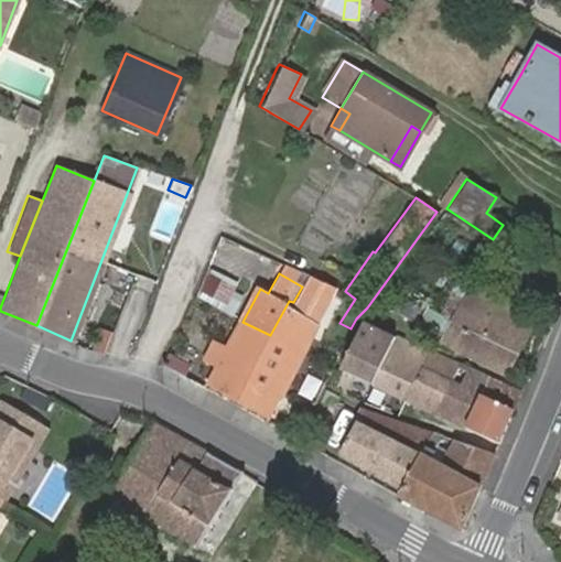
[(220,278),(211,274),(203,291),(213,296),(220,278)]
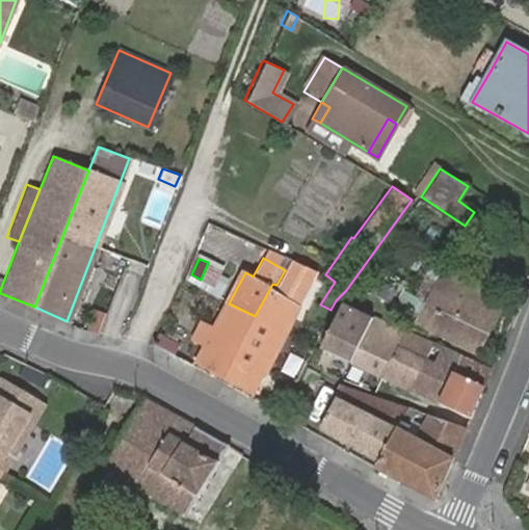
[(255,316),(285,332),(298,306),(297,305),(315,271),(291,260),(285,270),(276,285),(272,284),(255,316)]
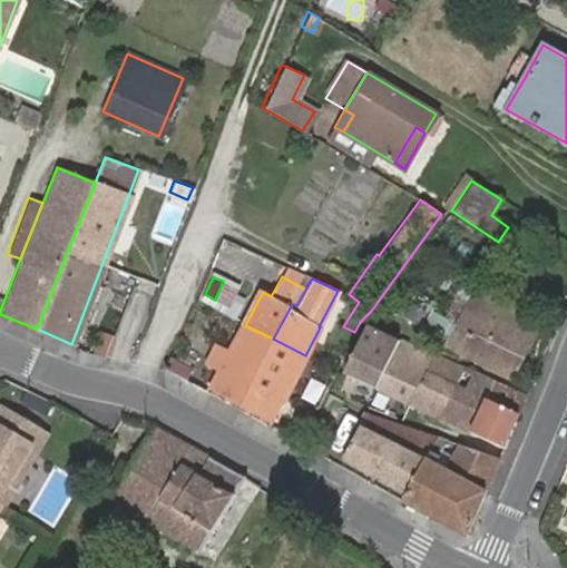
[(501,310),(477,358),(508,374),(538,320),(479,283),(472,294),(501,310)]
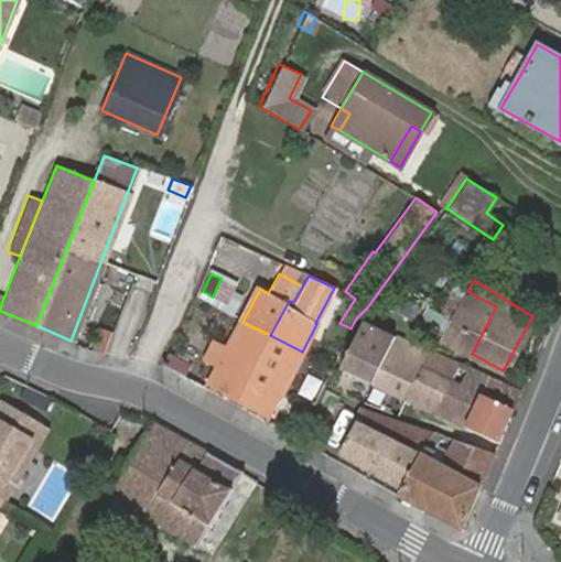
[(123,294),(110,290),(106,301),(119,305),(123,294)]
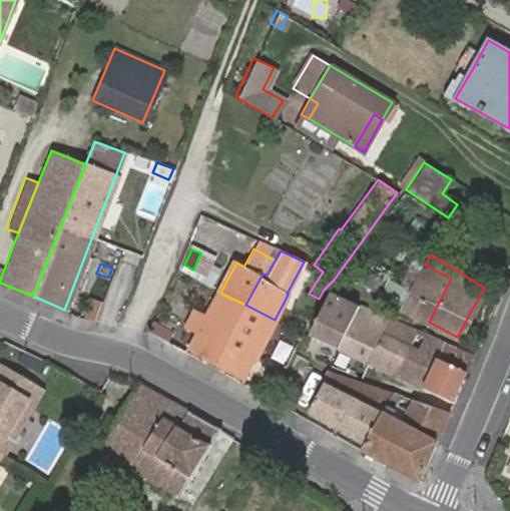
[(399,285),(405,288),(411,293),(423,271),(411,264),(399,285)]
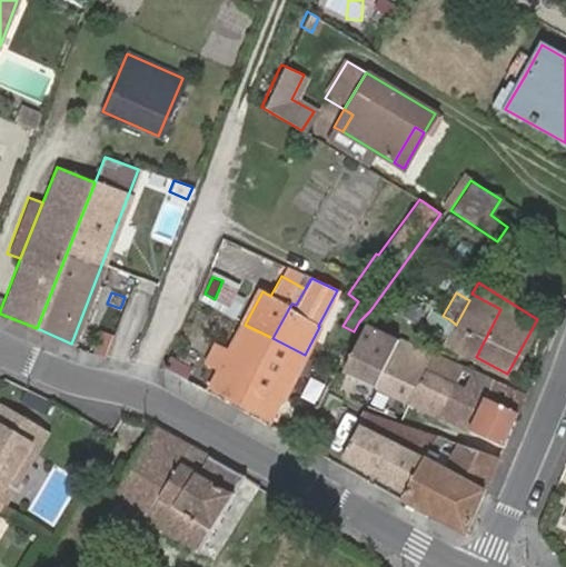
[(446,342),(476,357),(500,309),(472,294),(469,300),(456,325),(446,342)]
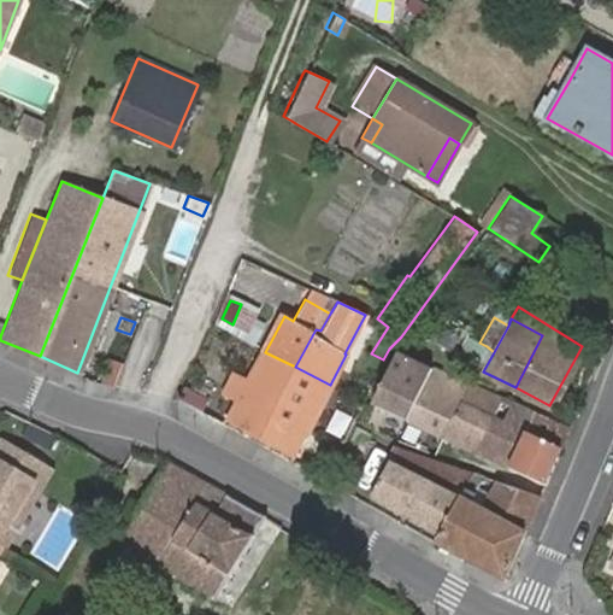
[(370,404),(405,420),(430,367),(419,362),(394,351),(370,404)]
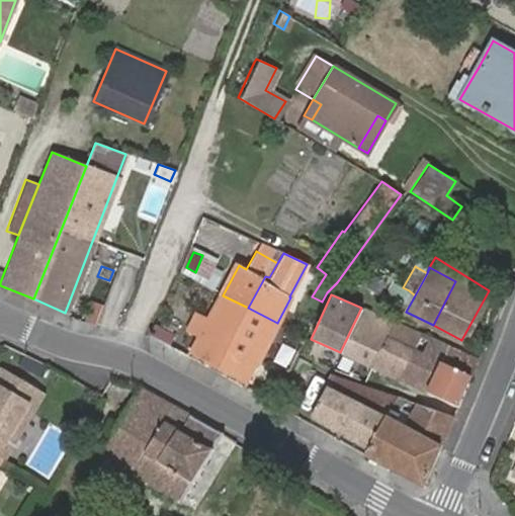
[(226,351),(248,308),(223,295),(188,357),(210,369),(221,349),(226,351)]
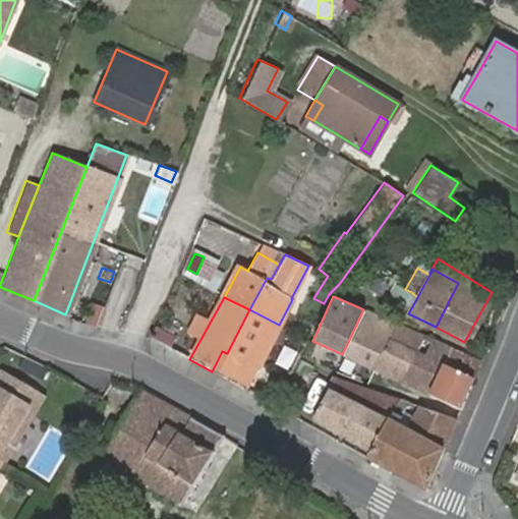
[(212,371),(244,388),(279,325),(249,309),(227,353),(222,351),(212,371)]
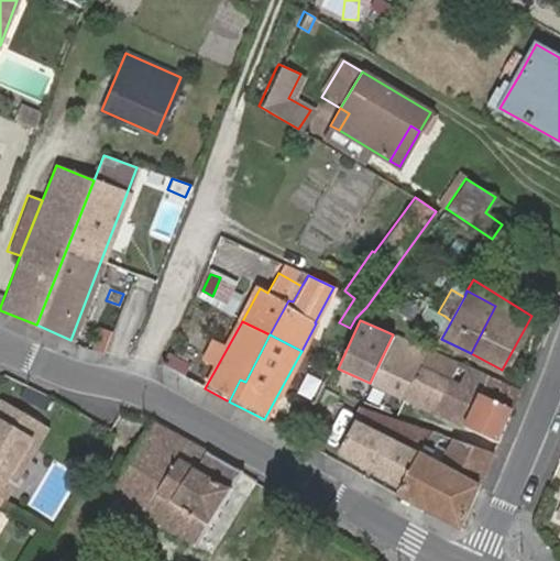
[(393,334),(370,383),(402,397),(425,348),(407,340),(393,334)]
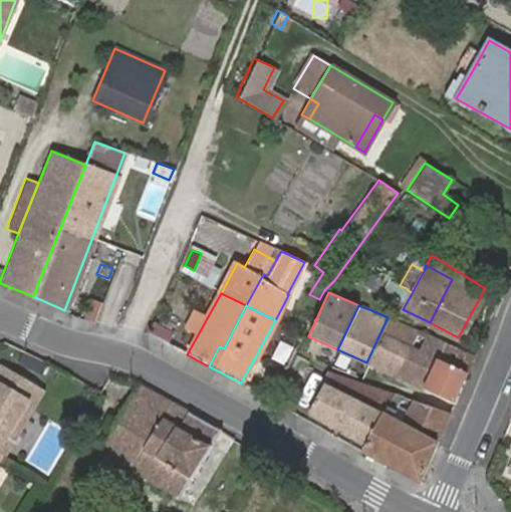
[(388,317),(366,362),(395,375),(417,329),(388,317)]
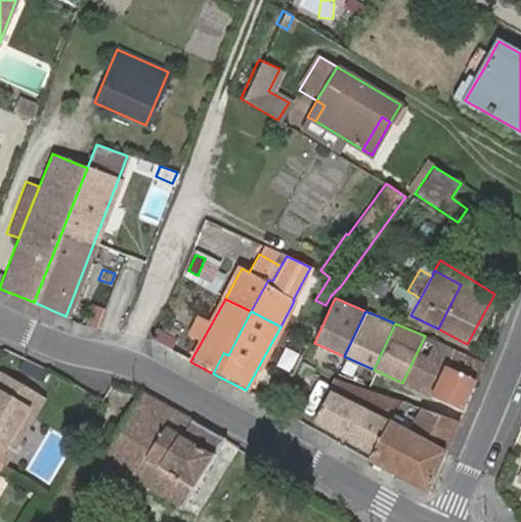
[(402,383),(430,394),(452,348),(433,339),(425,336),(402,383)]
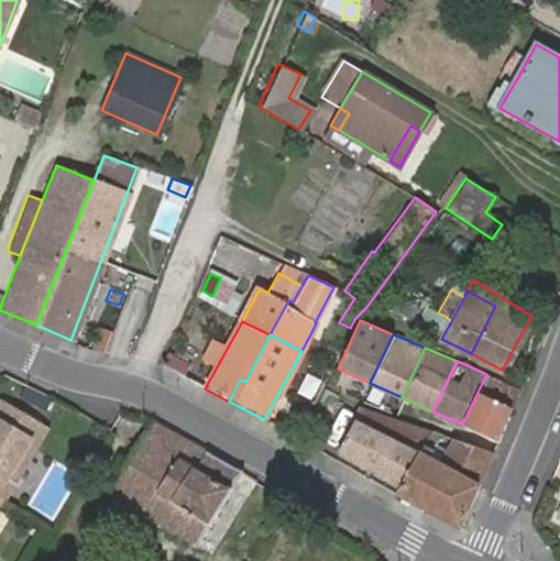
[(486,374),(462,424),(496,439),(518,388),(486,374)]
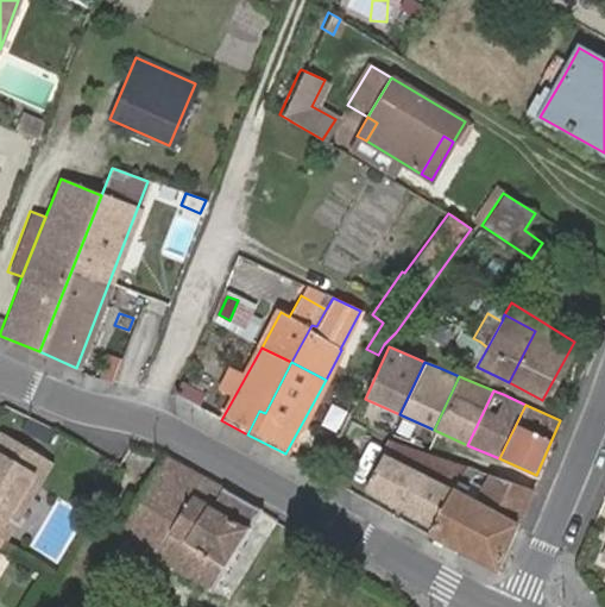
[(0,543),(1,543),(49,463),(0,435),(0,543)]
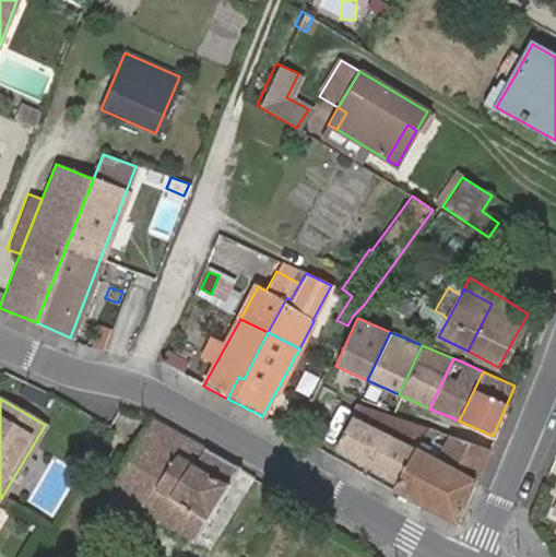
[(336,447),(397,484),(428,428),(422,425),(390,414),(358,404),(336,447)]
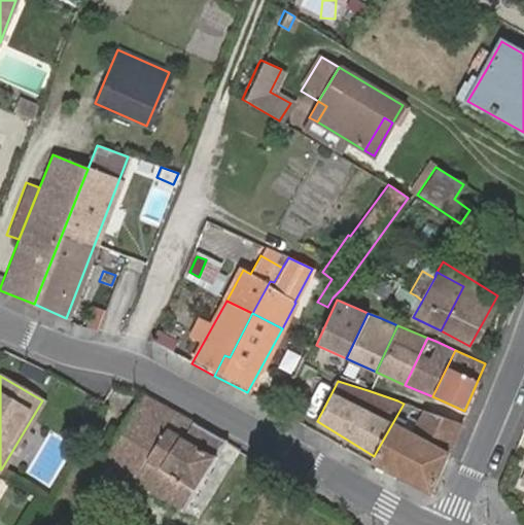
[(223,443),(139,395),(118,432),(102,459),(182,506),(223,443)]
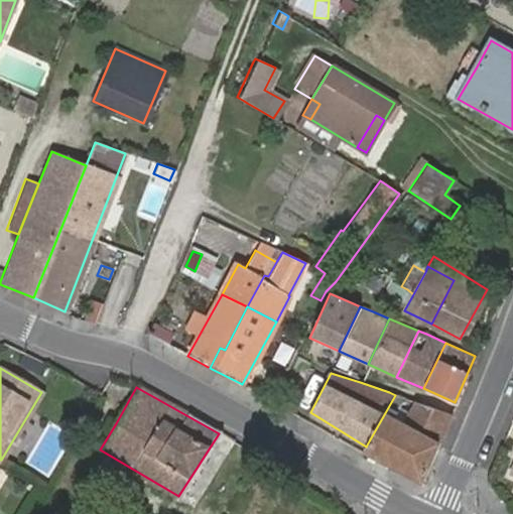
[(364,452),(421,482),(450,415),(450,414),(417,402),(395,395),(366,446),(364,452)]
